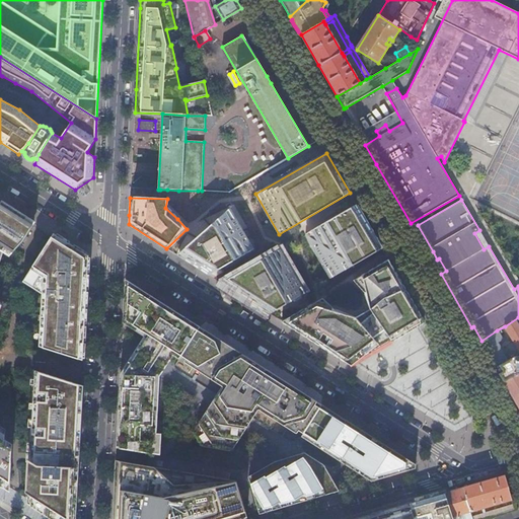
[(0,263),(3,252),(9,256),(23,241),(35,222),(2,201),(0,203),(0,202),(0,263)]
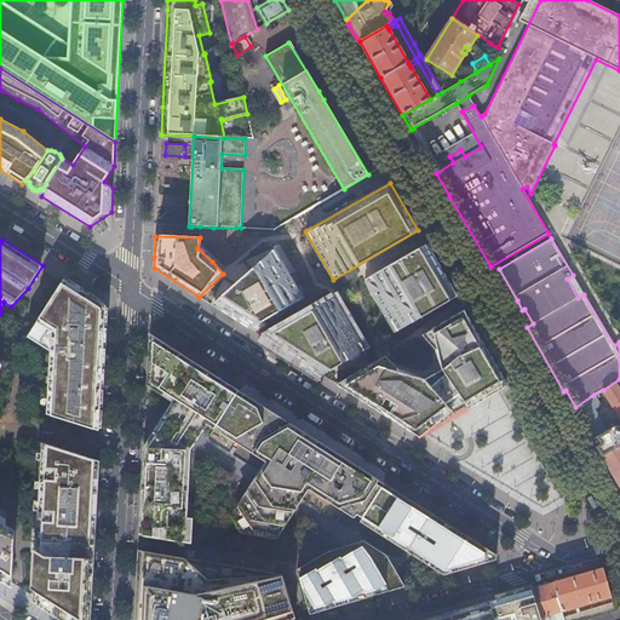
[(431,254),(425,244),(363,279),(395,332),(457,296),(431,254)]
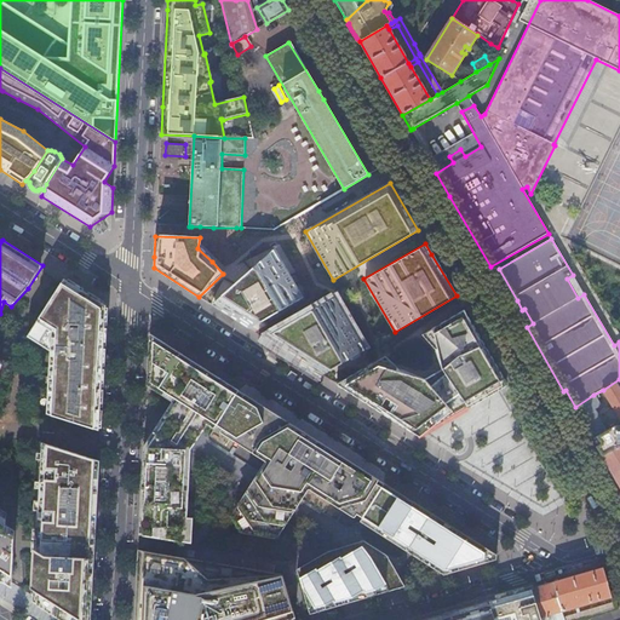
[(285,262),(276,250),(216,308),(250,329),(304,296),(285,262)]
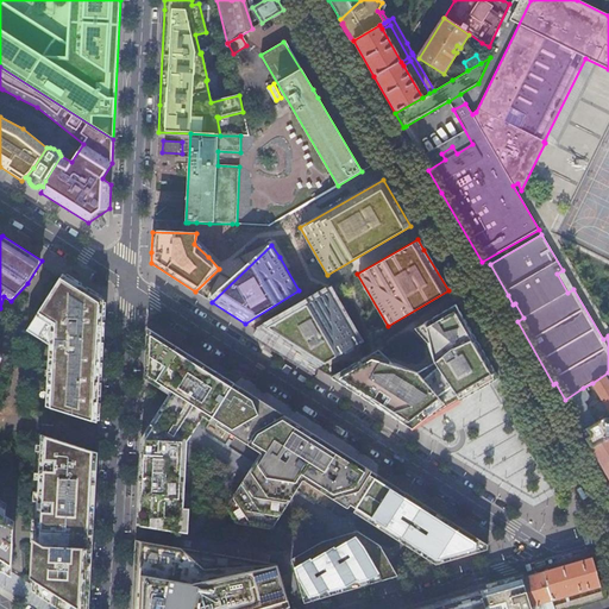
[(63,274),(27,331),(50,345),(46,407),(98,422),(105,300),(63,274)]
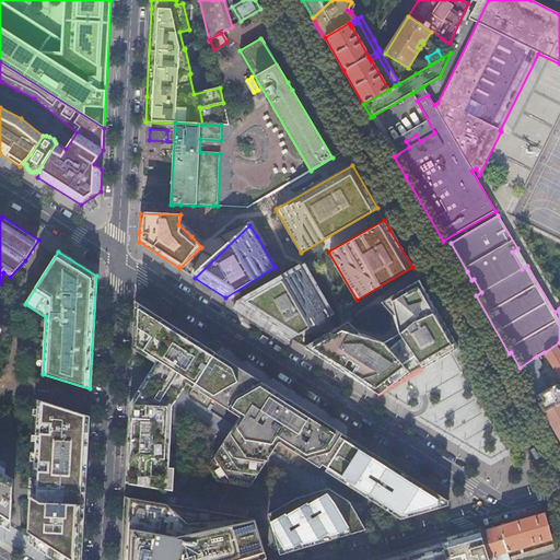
[(237,304),(290,338),(329,315),(302,268),(237,304)]
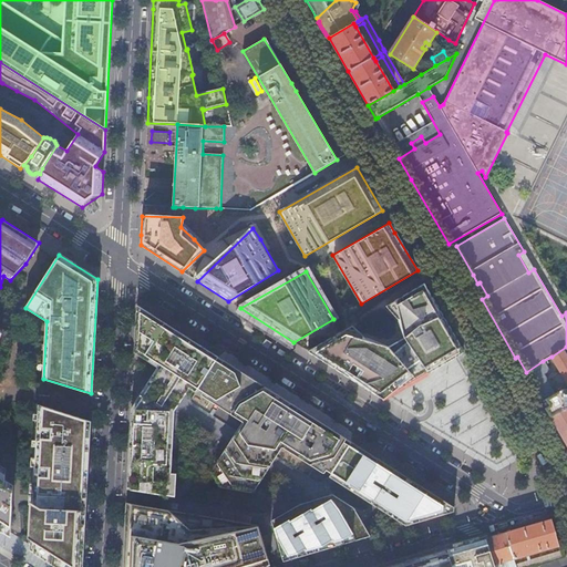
[(463,350),(424,282),(391,301),(398,319),(403,337),(388,347),(364,338),(344,329),(307,351),(381,398),(463,350)]
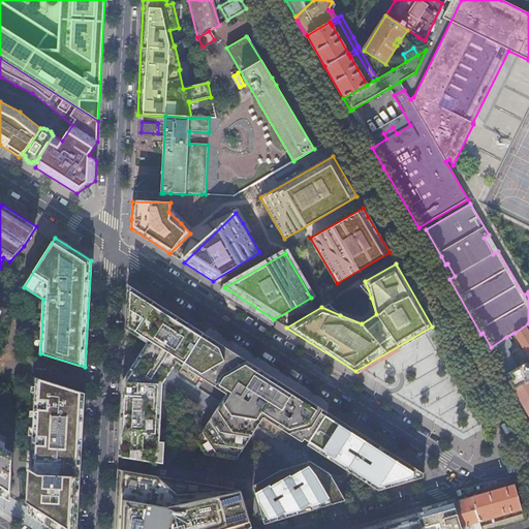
[(360,285),(371,298),(365,281),(360,285)]
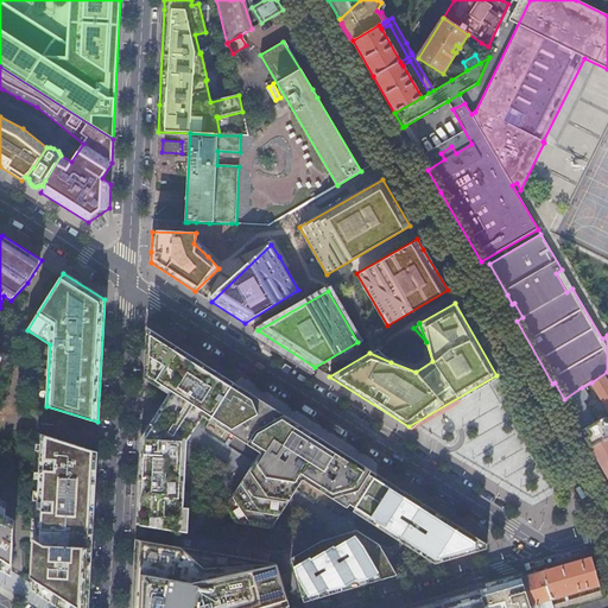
[(140,437),(135,524),(182,531),(183,507),(188,439),(203,415),(210,419),(213,416),(219,420),(216,422),(217,424),(264,454),(236,500),(251,521),(268,524),(299,476),(346,506),(348,506),(349,502),(355,507),(377,473),(328,442),(255,397),(189,354),(147,327),(144,378),(169,393),(172,396),(158,418),(154,417),(140,437)]
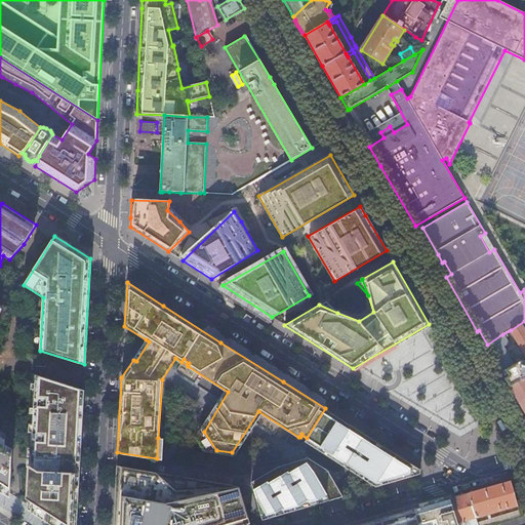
[(325,301),(319,305),(337,313),(325,301)]
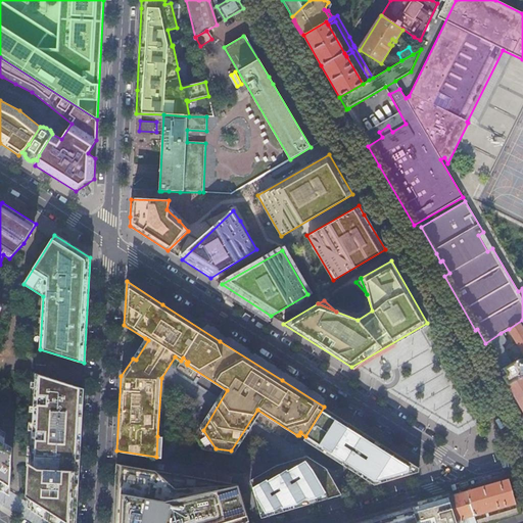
[(522,320),(509,329),(522,353),(522,320)]
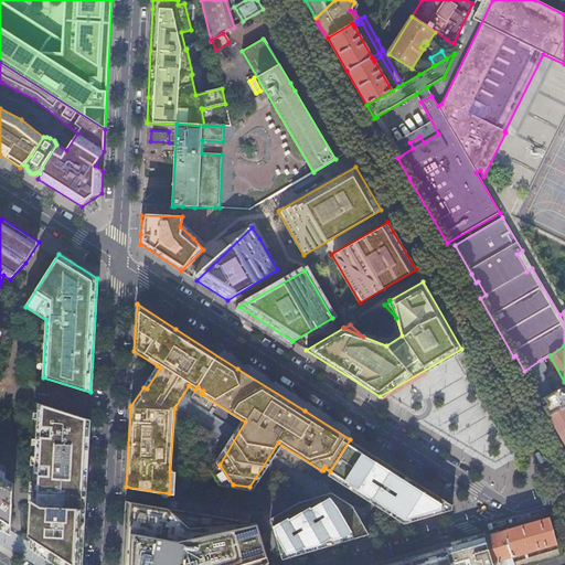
[(524,371),(522,371),(528,380),(539,400),(550,394),(537,374),(546,370),(541,360),(524,371)]
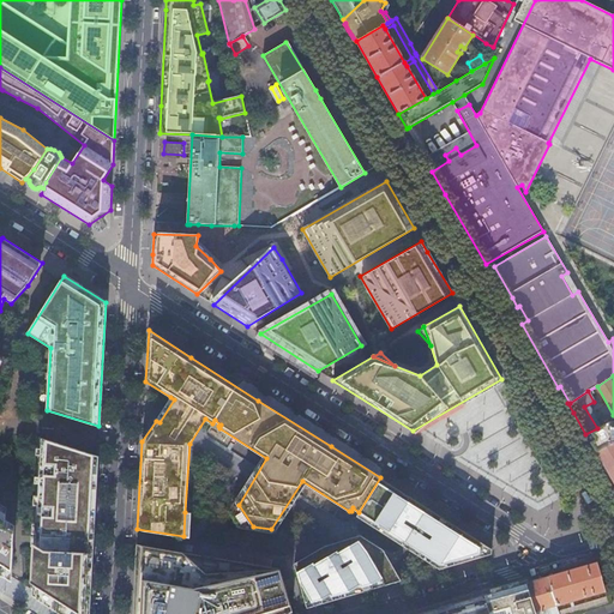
[(170,397),(156,421),(160,422),(174,399),(170,397)]
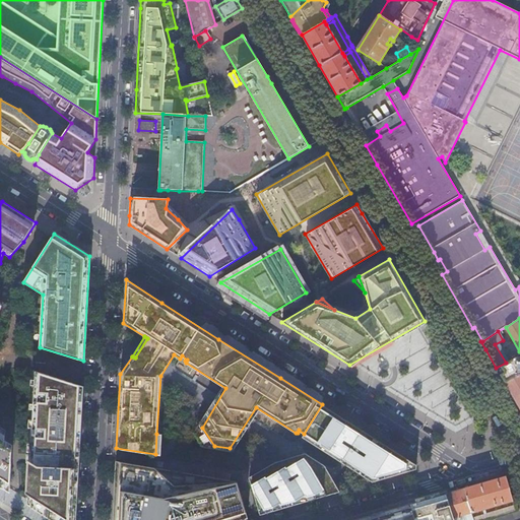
[(73,519),(82,385),(36,371),(30,461),(28,461),(26,499),(28,500),(59,519),(73,519)]
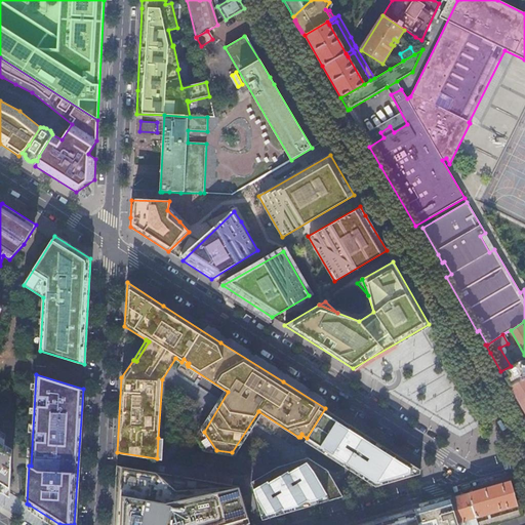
[(524,377),(510,387),(524,412),(524,377)]
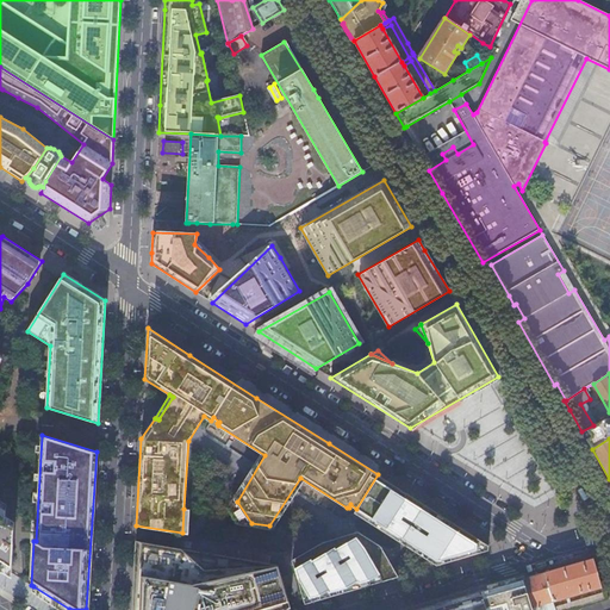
[(69,609),(33,586),(32,591),(62,609),(89,609),(99,453),(97,452),(86,609),(69,609)]
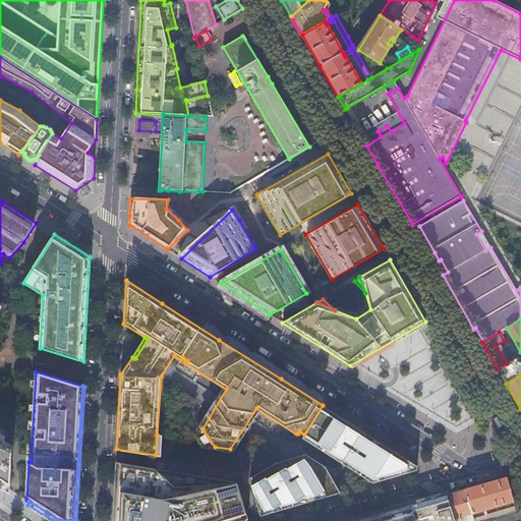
[(304,435),(302,438),(372,482),(406,472),(416,469),(417,466),(323,405),(304,435)]
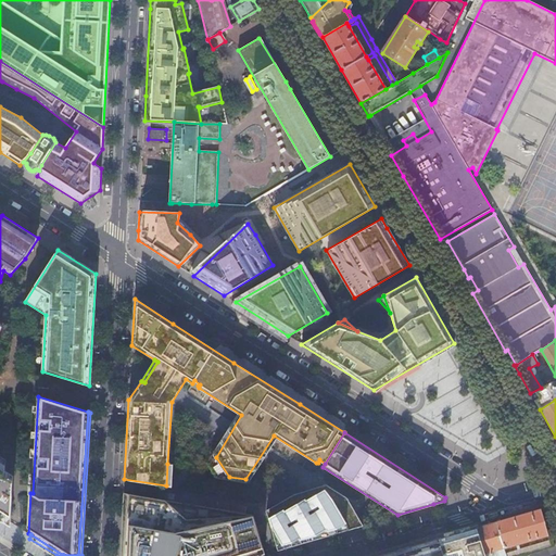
[(0,515),(11,522),(13,476),(5,470),(5,459),(0,455),(0,515)]
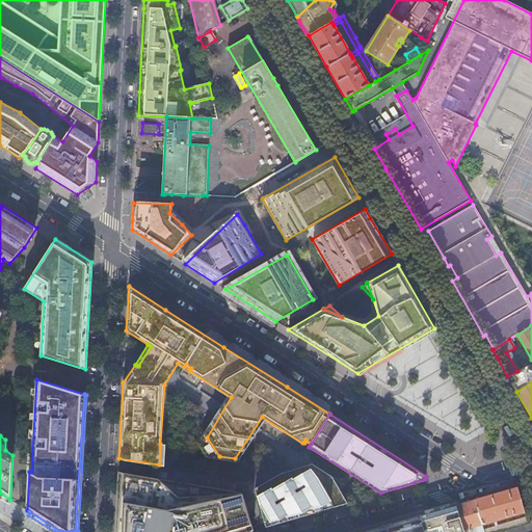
[(311,464),(282,473),(286,481),(292,477),(292,478),(314,467),(311,464)]
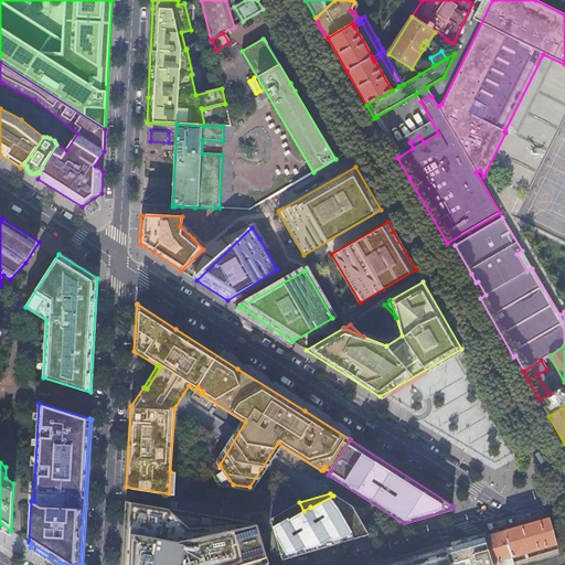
[(299,502),(270,519),(283,558),(317,548),(355,537),(369,533),(351,507),(333,496),(310,508),(310,507),(304,511),(299,502)]
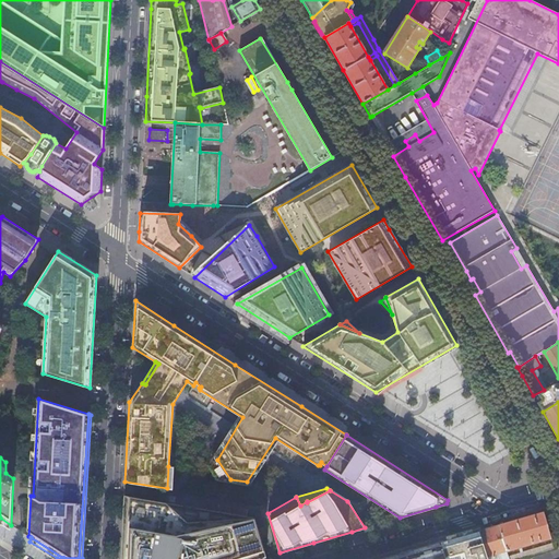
[(256,558),(265,556),(254,516),(123,495),(121,558),(256,558)]
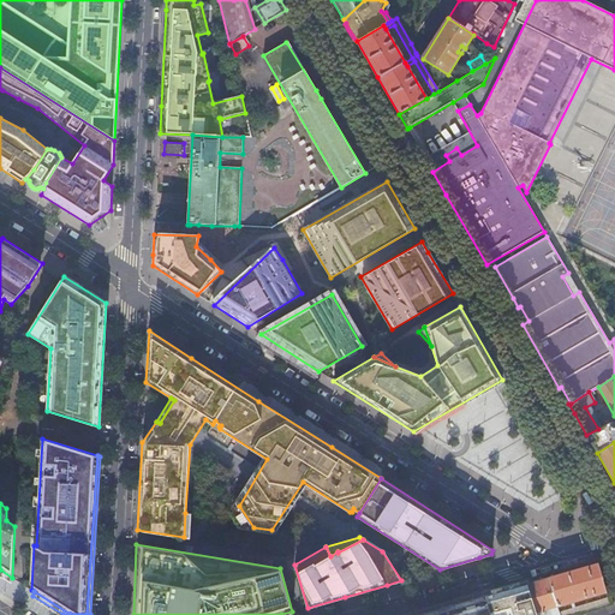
[(575,569),(548,578),(560,614),(568,614),(595,607),(591,598),(567,605),(566,603),(595,593),(598,605),(609,603),(597,563),(593,565),(575,569)]
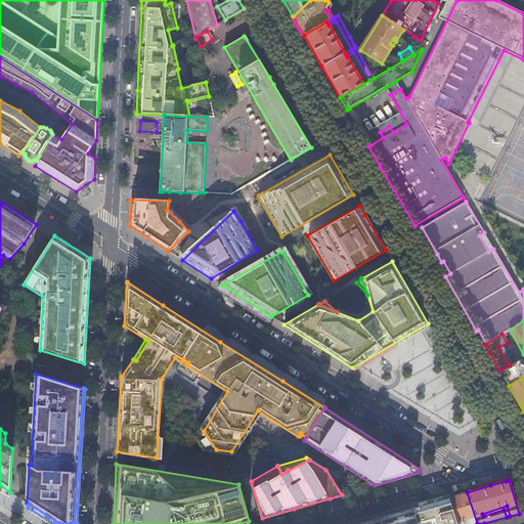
[(0,489),(10,496),(10,492),(0,485),(0,489)]
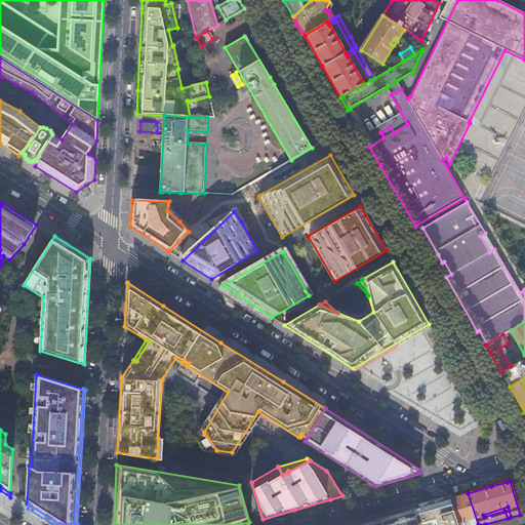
[(450,498),(458,524),(478,524),(468,493),(460,495),(450,498)]
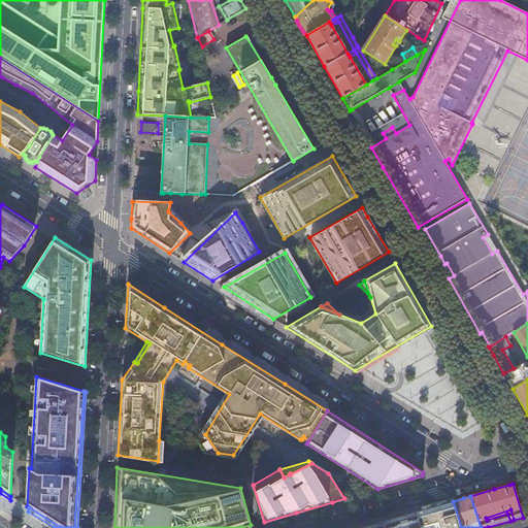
[(461,527),(453,501),(446,503),(444,499),(433,502),(420,506),(422,510),(416,512),(420,527),(461,527)]
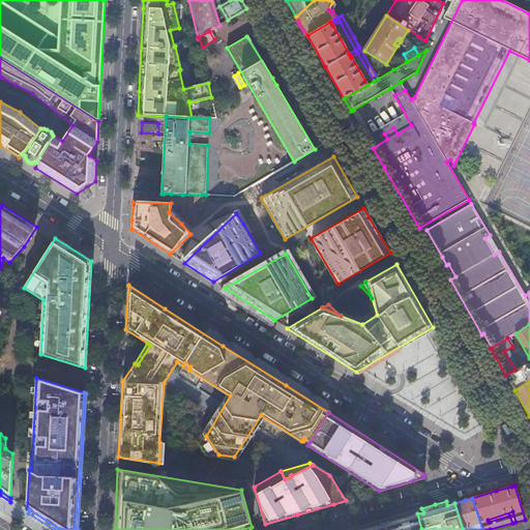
[(421,529),(417,513),(404,518),(388,522),(379,524),(379,525),(372,527),(360,529),(421,529)]
